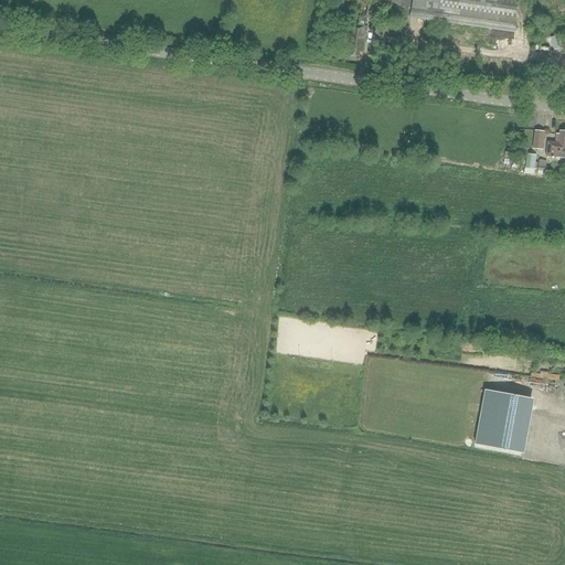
[(370,0),(369,6),(366,18),(365,19),(360,18),(358,27),(350,25),(348,40),(348,44),(350,44),(348,55),(359,57),(360,53),(362,54),(364,40),(365,40),(368,29),(363,28),(364,21),(368,22),(368,19),(375,20),(380,0),(370,0)]
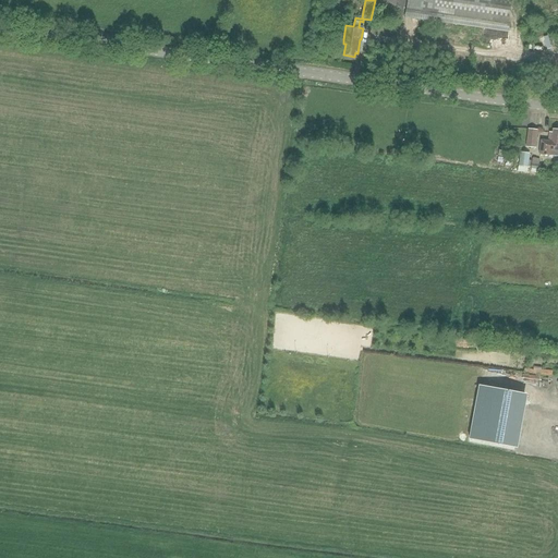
[(395,13),(393,24),(403,26),(407,0),(376,0),(377,0),(376,0),(374,11),(395,13)]
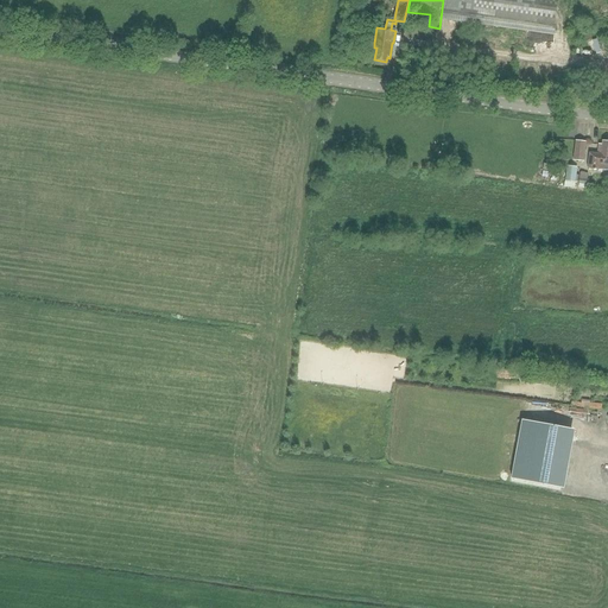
[(575,141),(574,160),(584,162),(587,143),(575,141)]
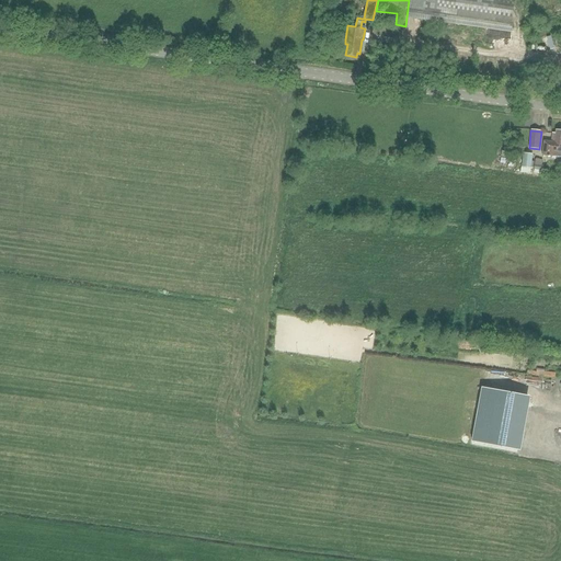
[(560,158),(560,132),(556,132),(556,134),(552,134),(551,142),(545,141),(542,156),(560,158)]
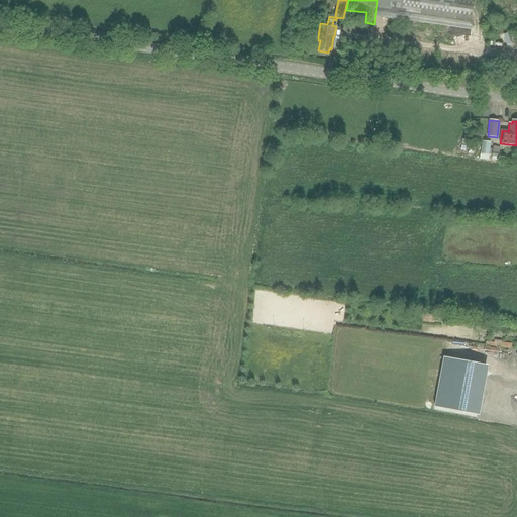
[(491,142),(482,141),(480,160),(488,161),(489,154),(491,156),(492,149),(490,149),(491,142)]
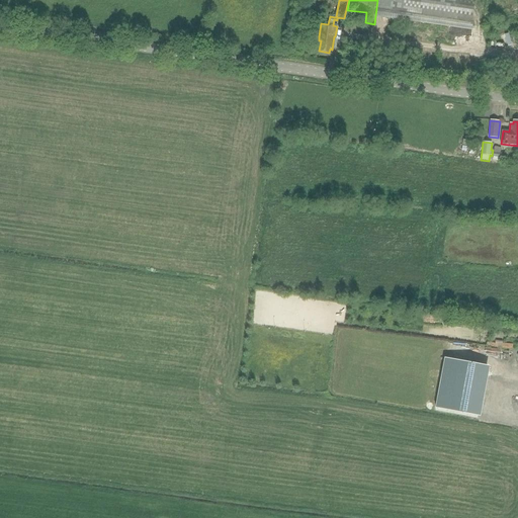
[(500,156),(502,148),(496,146),(494,154),(500,156)]
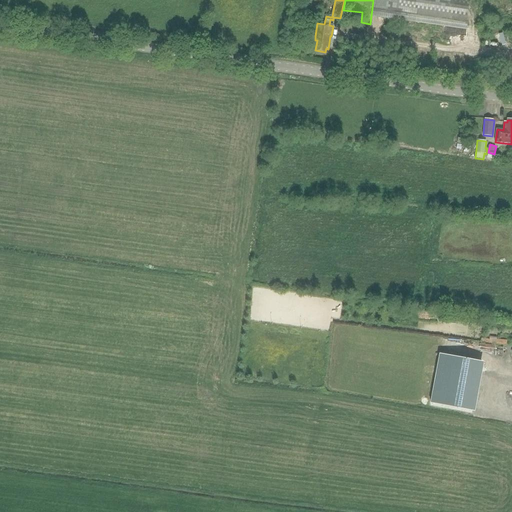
[(444,323),(456,324),(456,316),(444,315),(444,323)]
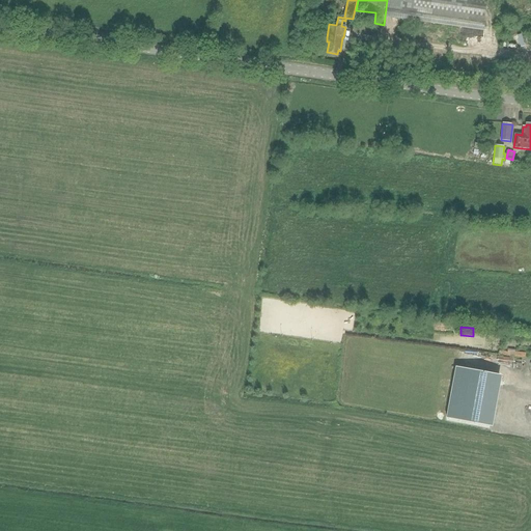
[(474,334),(499,337),(499,330),(474,328),(474,334)]
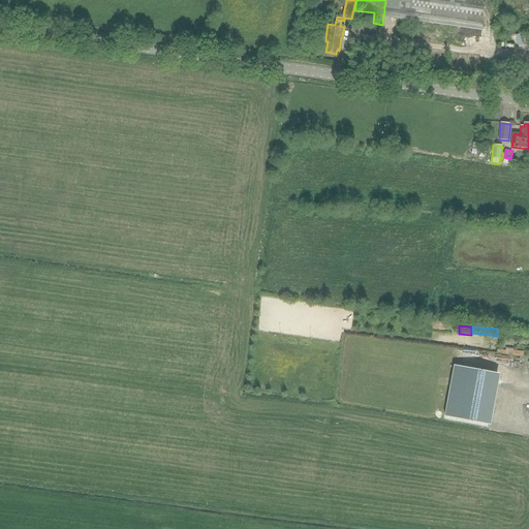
[(497,374),(455,366),(445,416),(488,425),(497,374)]
